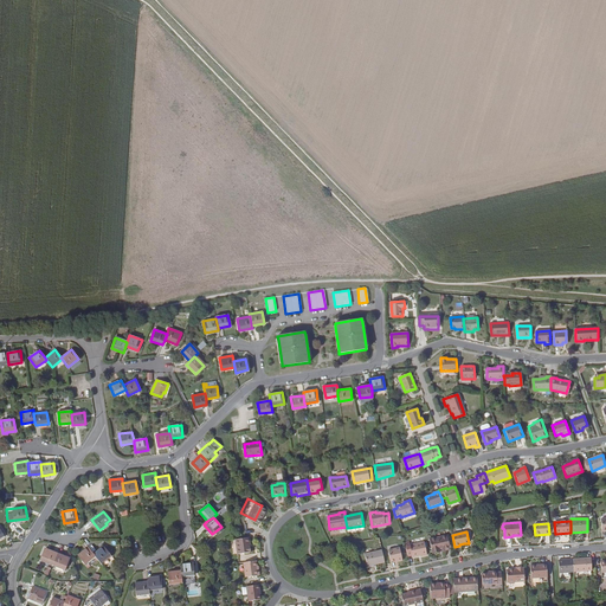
[(430,539),(432,552),(450,548),(447,535),(430,539)]
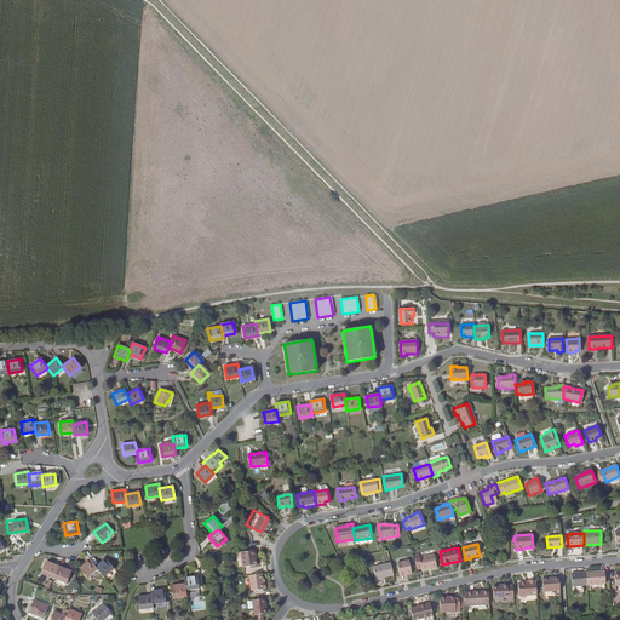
[(247,551),(241,552),(242,567),(256,566),(253,550),(247,551)]
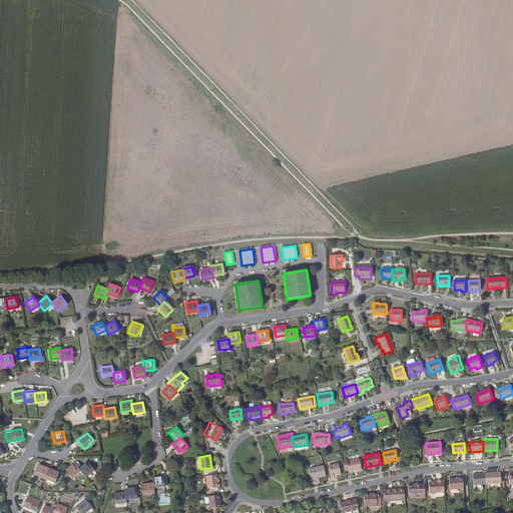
[(342,459),(345,470),(348,469),(348,471),(356,469),(357,471),(361,470),(358,458),(346,460),(346,459),(342,459)]
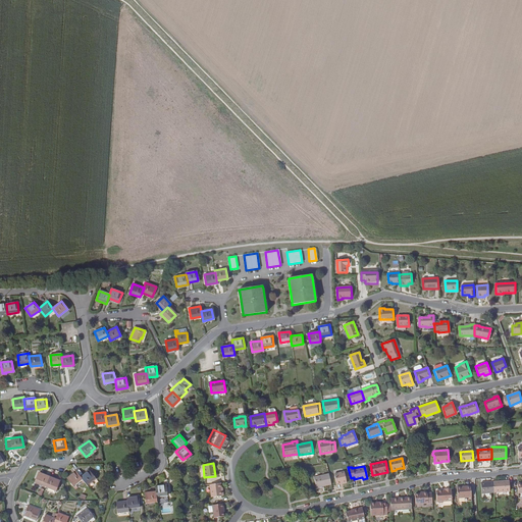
[(82,479),(89,488),(91,486),(89,484),(95,478),(89,470),(81,477),(82,479)]
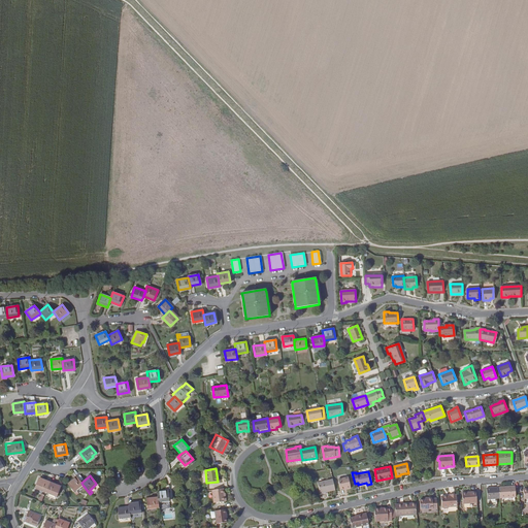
[(74,492),(83,485),(81,483),(76,476),(68,484),(74,492)]
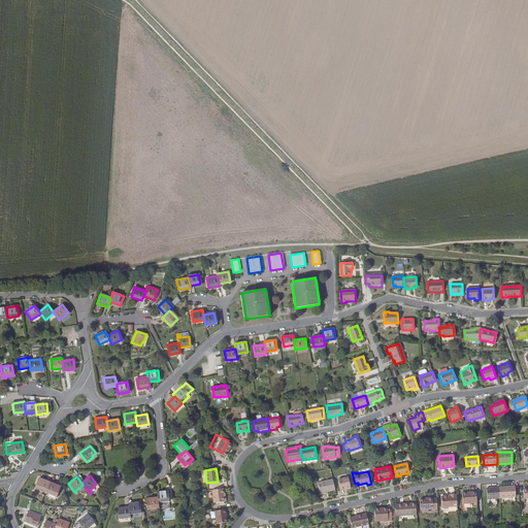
[(340,490),(344,489),(351,487),(349,477),(338,480),(340,490)]
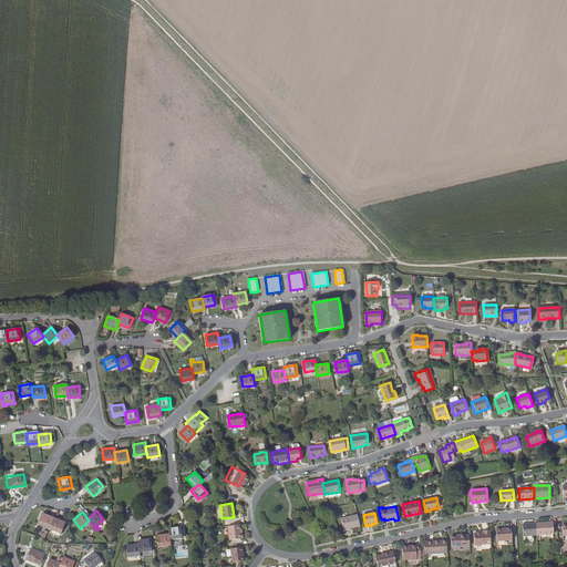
[(39,524),(50,528),(53,518),(42,514),(39,524)]
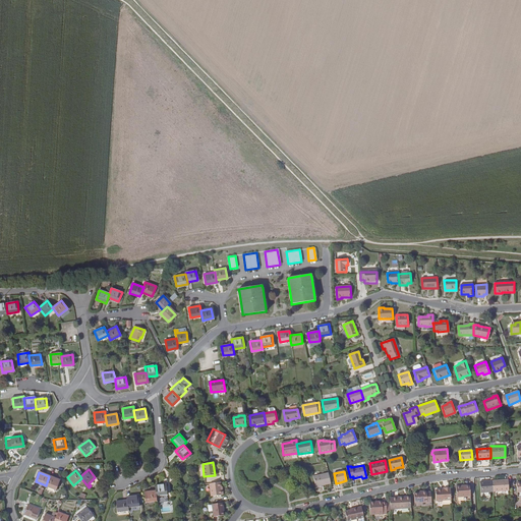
[(315,486),(331,483),(329,473),(313,476),(315,486)]
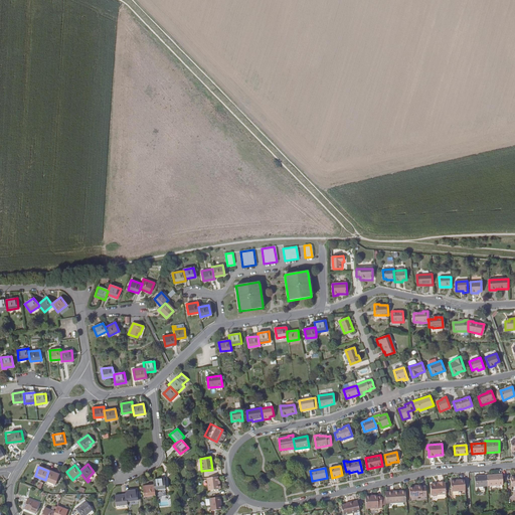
[(59,472),(57,471),(56,474),(54,473),(52,472),(52,471),(49,470),(48,471),(45,480),(55,484),(59,472)]
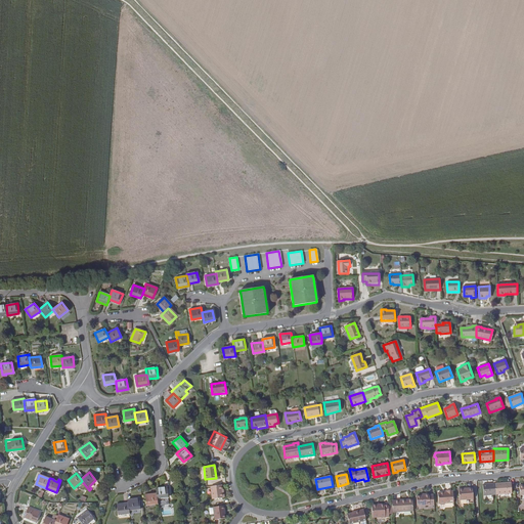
[(493,481),(493,492),(509,491),(509,480),(493,481)]
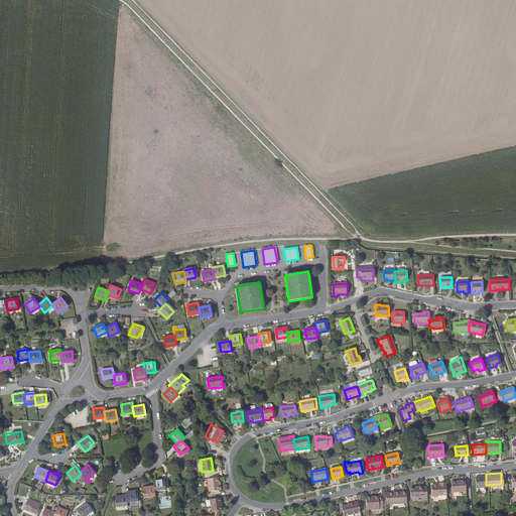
[(486,485),(486,474),(473,475),(474,486),(486,485)]
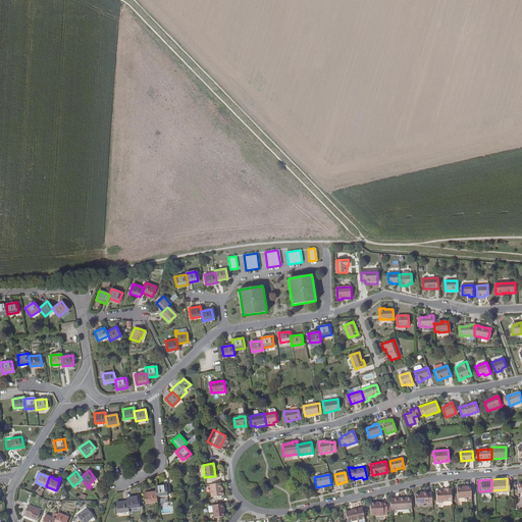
[(468,482),(462,483),(462,484),(459,484),(459,483),(455,484),(455,496),(469,494),(468,482)]
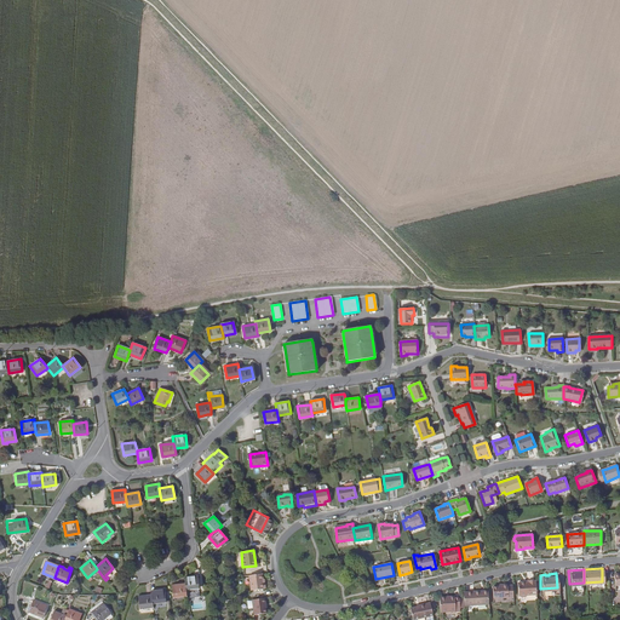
[(262,574),(248,575),(251,591),(265,589),(264,583),(263,583),(263,580),(262,574)]
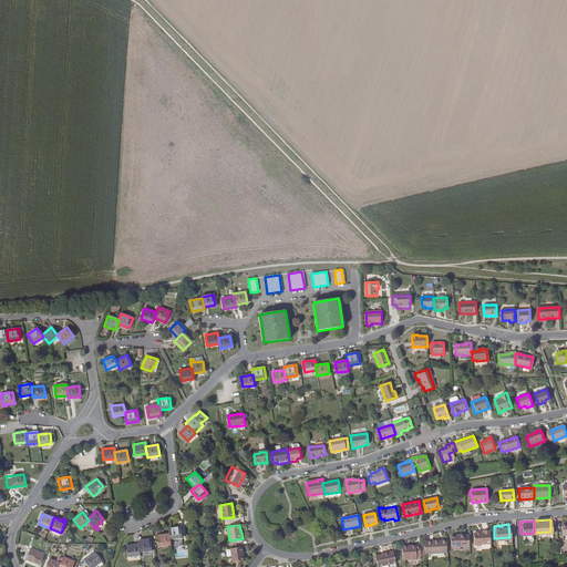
[(181,527),(168,528),(168,534),(169,539),(182,538),(181,527)]
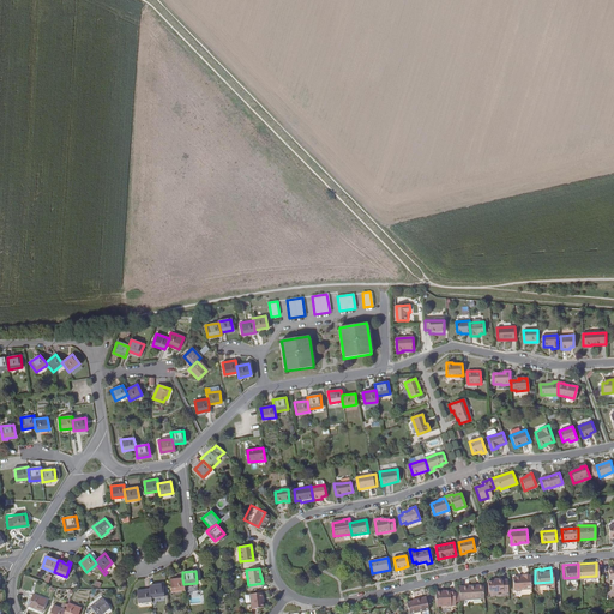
[(518,587),(529,585),(528,571),(519,572),(519,573),(516,573),(510,573),(511,587),(512,587),(513,588),(517,588),(518,587)]
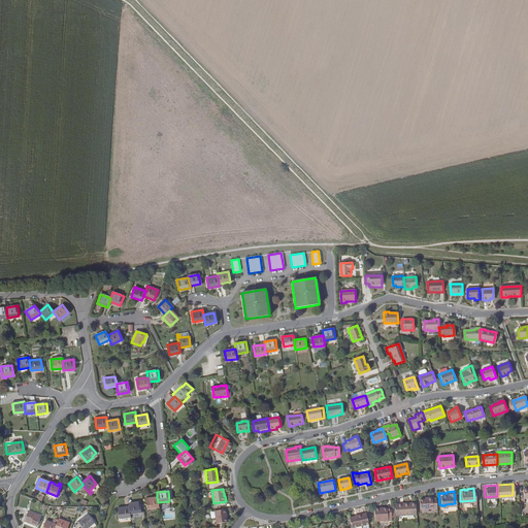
[(434,505),(434,496),(430,496),(430,495),(425,495),(425,496),(422,496),(418,497),(418,506),(434,505)]
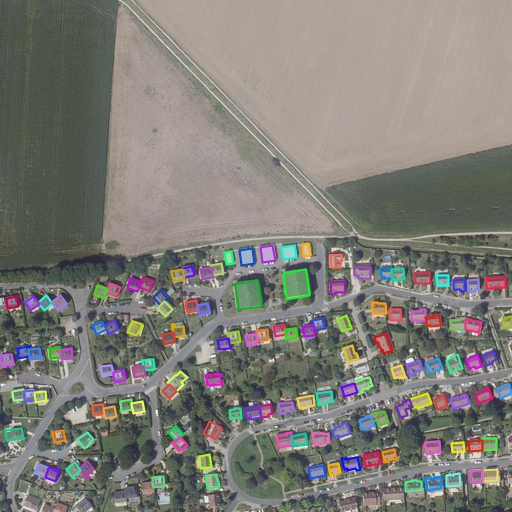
[(153,487),(152,482),(142,483),(143,493),(154,492),(153,487)]
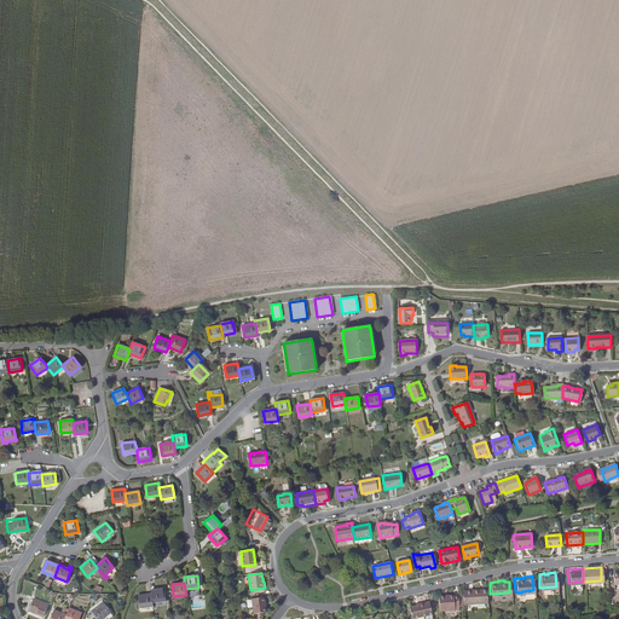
[(461,602),(486,600),(485,589),(480,589),(480,586),(461,589),(461,594),(461,602)]
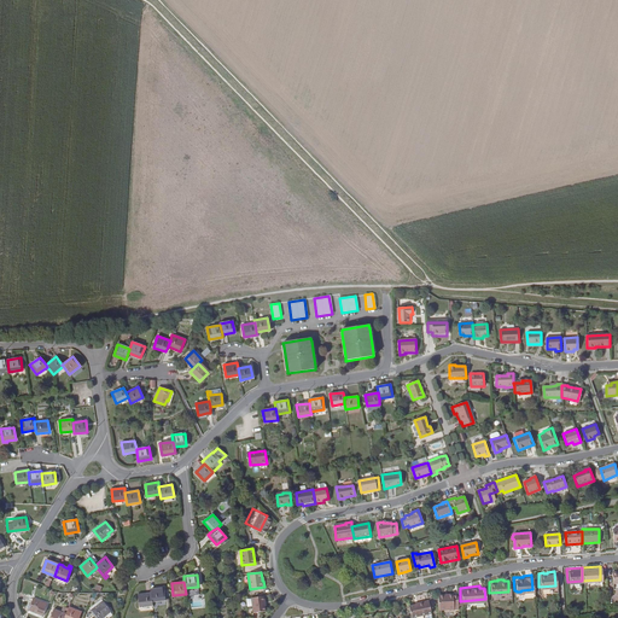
[(151,593),(152,602),(165,600),(164,589),(151,590),(151,593)]
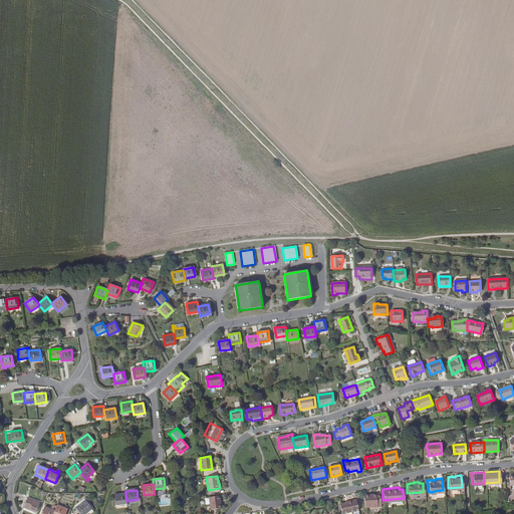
[(368,494),(368,492),(361,493),(362,504),(379,503),(379,501),(378,493),(378,491),(374,492),(374,493),(368,494)]
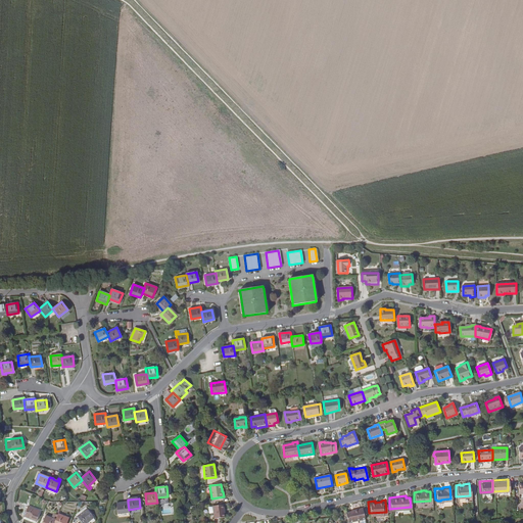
[(129,510),(128,502),(116,503),(117,513),(129,512),(129,510)]
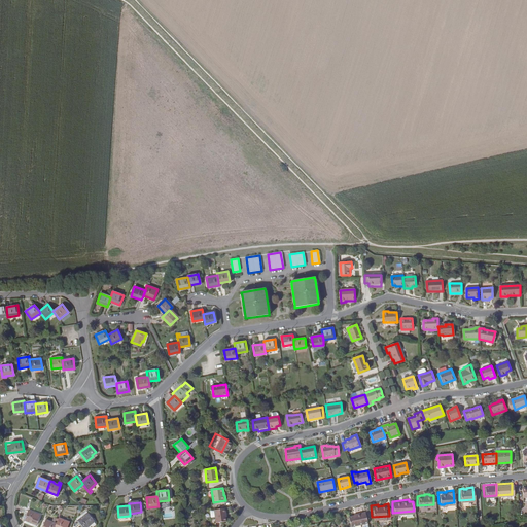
[(225,508),(214,511),(215,523),(225,522),(225,517),(224,514),(225,514),(225,508)]
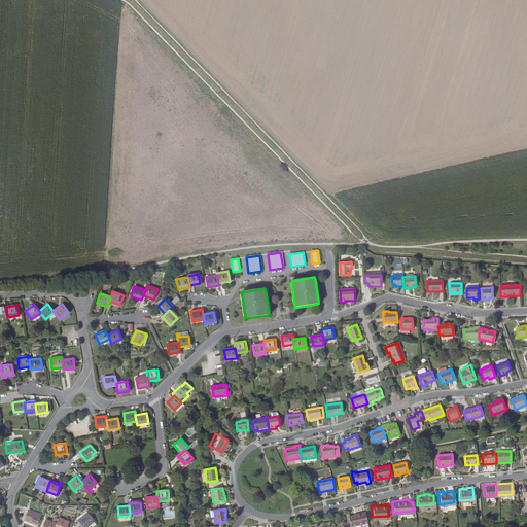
[(32,523),(33,522),(37,524),(40,515),(29,510),(25,520),(32,523)]
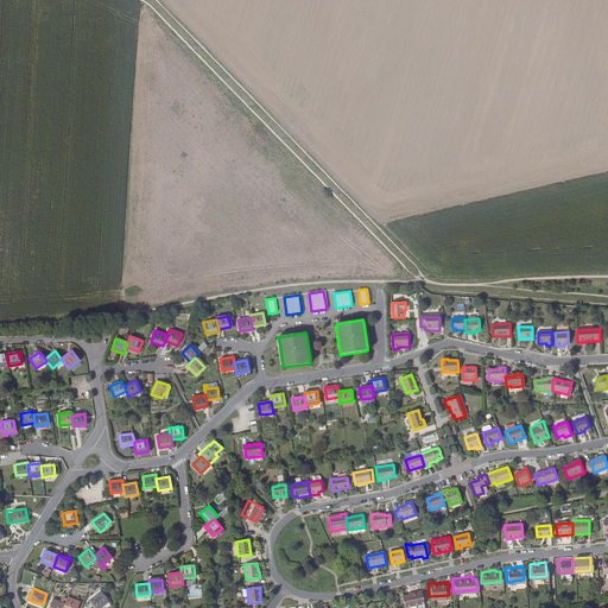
[(419,588),(413,589),(415,590),(405,593),(399,594),(401,605),(422,601),(419,588)]
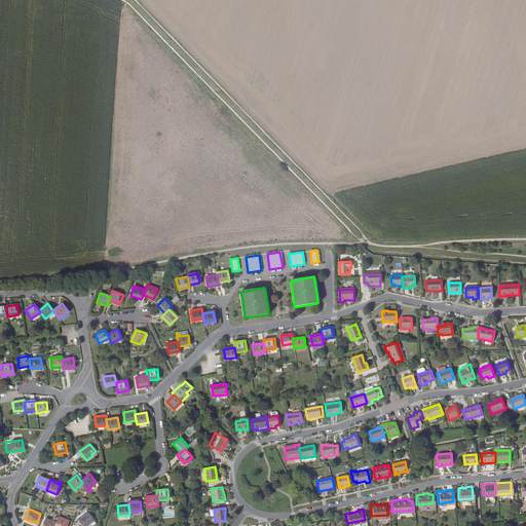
[(87,512),(77,519),(82,525),(86,525),(90,524),(89,522),(94,520),(87,512)]
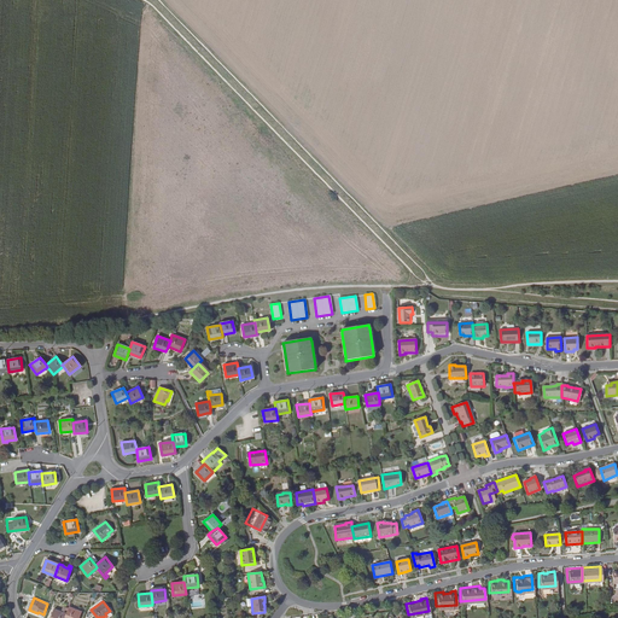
[(66,613),(64,617),(79,617),(81,612),(69,607),(66,613)]
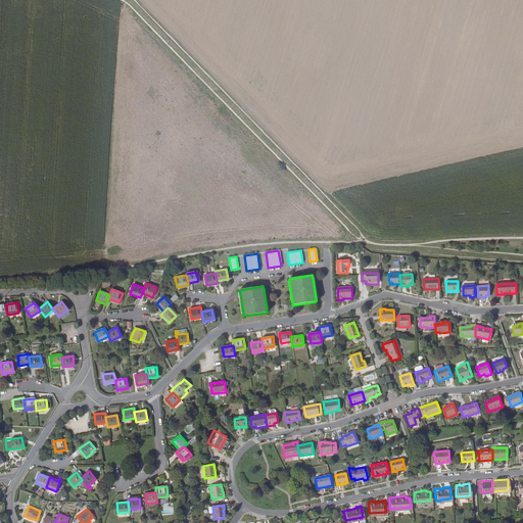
All buildings are outlined.
